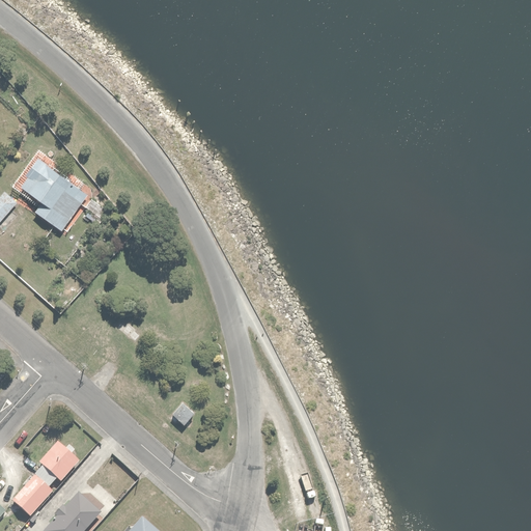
[(37,201),(32,208),(58,227),(59,226),(66,231),(95,192),(65,170),(63,173),(48,162),(51,158),(36,147),(9,186),(26,198),(28,195),(37,201)]
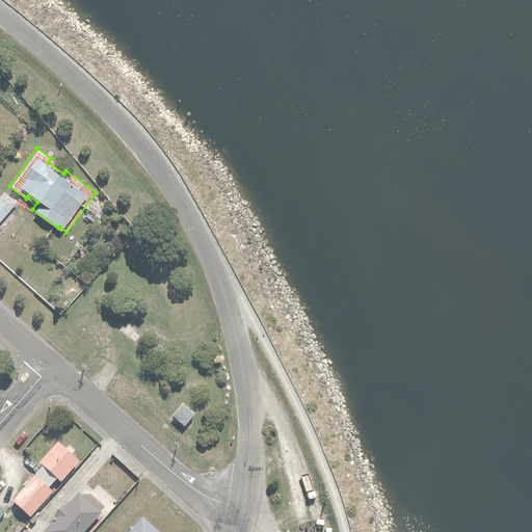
[(3,189),(0,192),(0,221),(18,202),(3,189)]
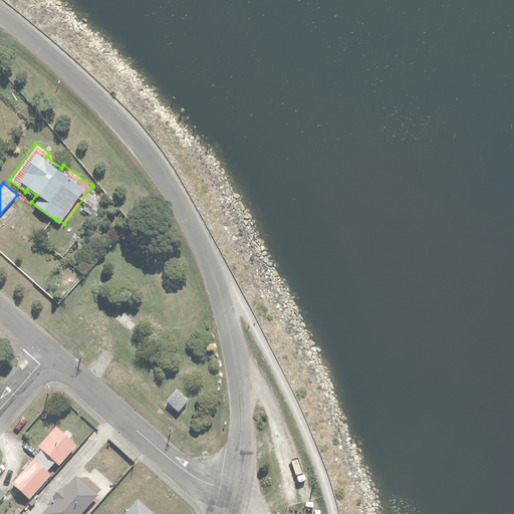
[(81,207),(93,215),(102,203),(90,195),(81,207)]
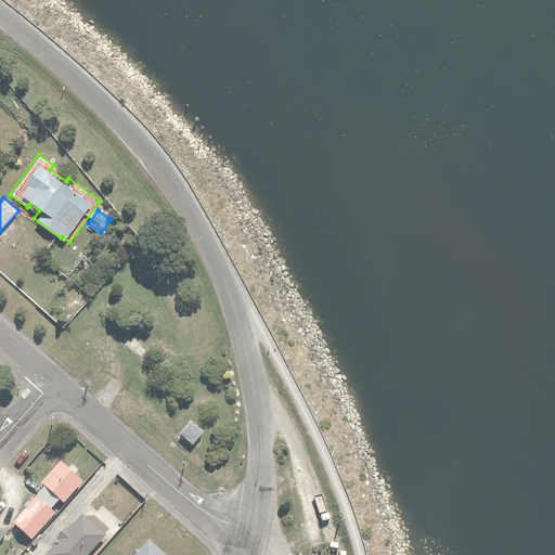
[(188,420),(178,433),(191,442),(201,429),(188,420)]
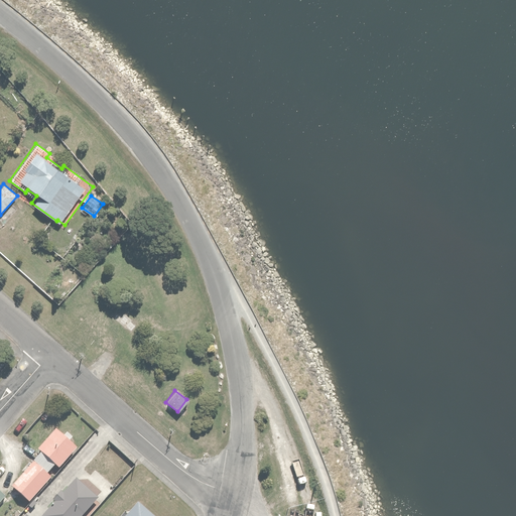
[(10,481),(28,499),(51,475),(47,471),(54,463),(57,466),(78,445),(55,425),(36,445),(40,449),(10,481)]
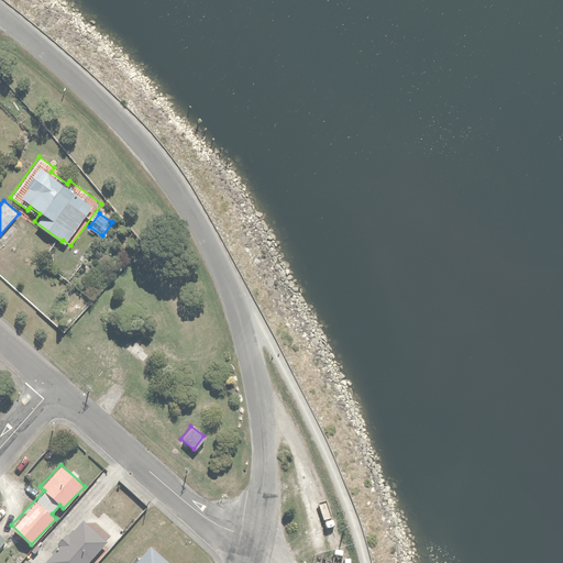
[(131,562),(169,562),(147,544),(131,562)]
